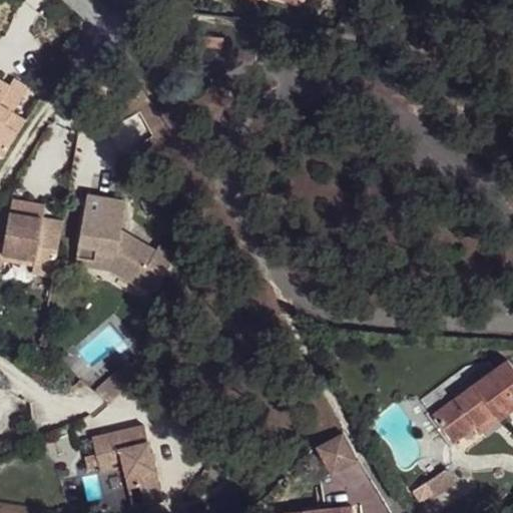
[(0,158),(23,118),(15,113),(28,87),(11,75),(6,83),(0,79),(0,158)]
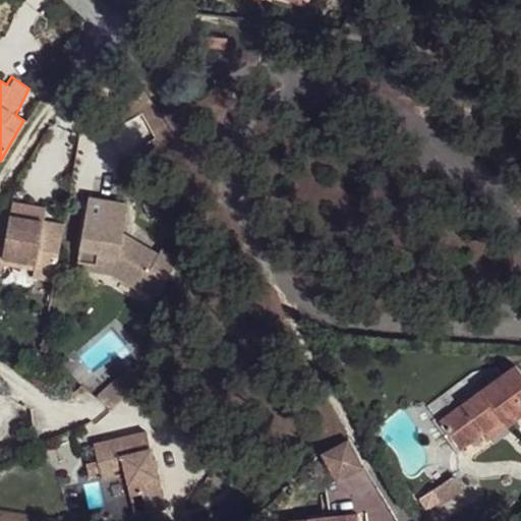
[(134,211),(96,203),(85,251),(102,255),(98,274),(116,278),(141,294),(145,288),(160,297),(181,267),(165,256),(162,262),(146,252),(126,247),(134,211)]
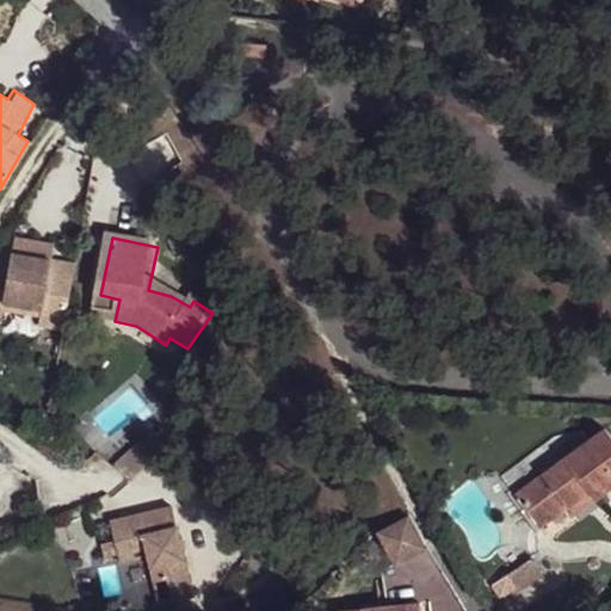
[(67,331),(82,266),(23,251),(14,278),(0,272),(0,312),(6,314),(8,306),(44,316),(42,325),(67,331)]
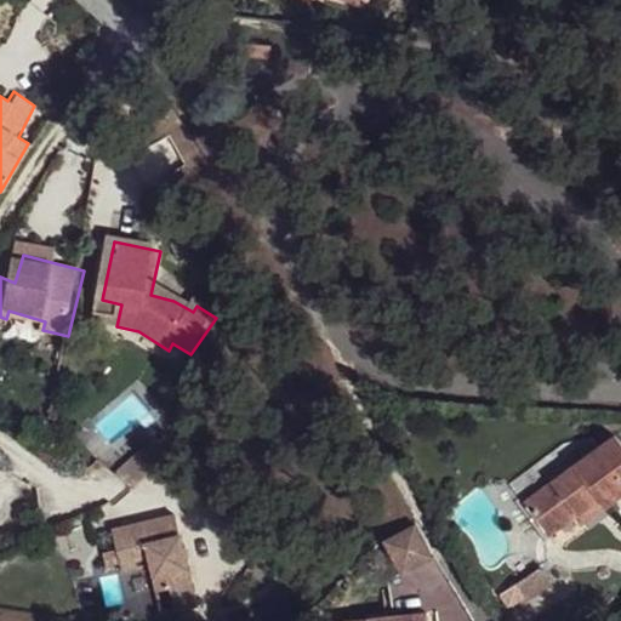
[(102,300),(97,322),(117,326),(121,305),(102,300)]
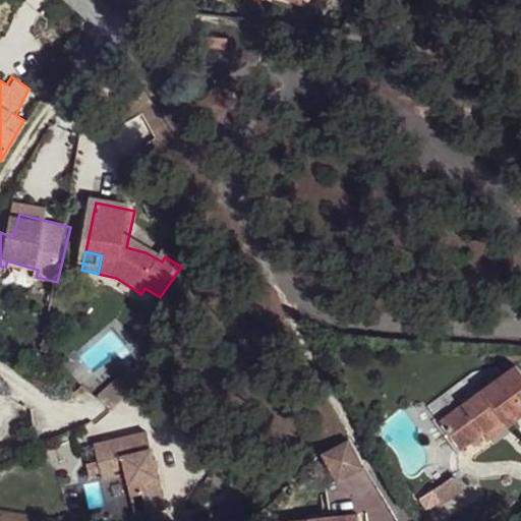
[(520,372),(517,367),(440,419),(457,448),(478,435),(502,419),(510,431),(520,423),(520,372)]
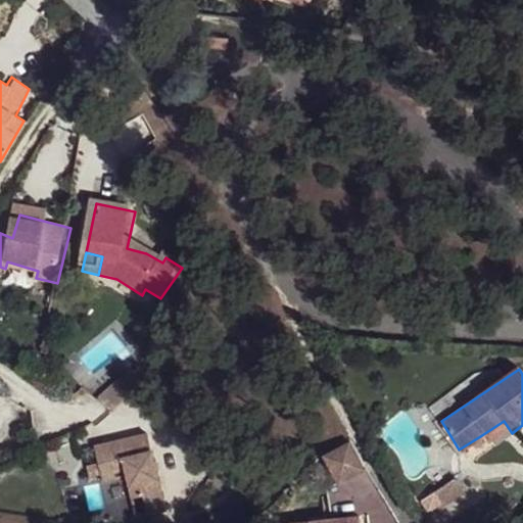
[(119,405),(137,381),(129,373),(97,399),(96,405),(107,415),(119,405)]
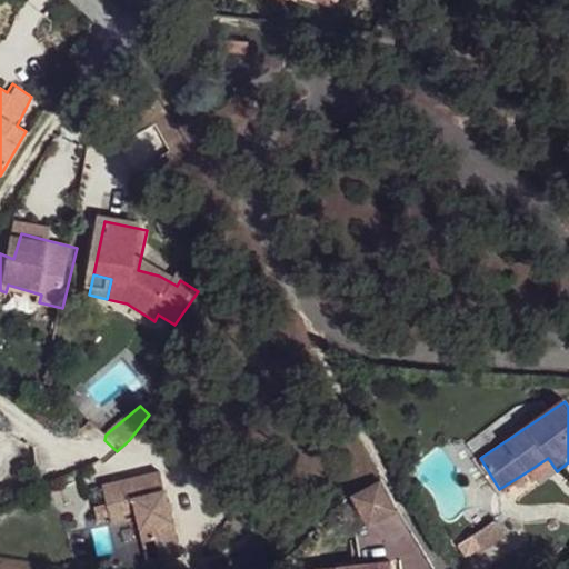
[(548,458),(522,475),(533,490),(557,471),(548,458)]
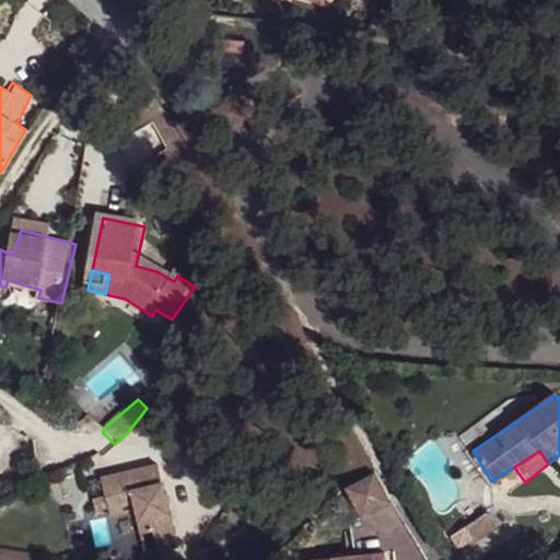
[(149,469),(118,473),(123,490),(153,486),(149,469)]
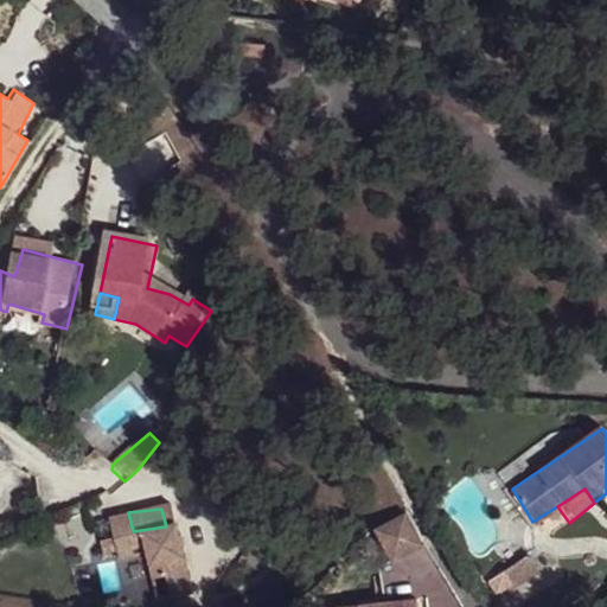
[(128,512),(100,518),(106,553),(132,549),(133,554),(139,582),(152,581),(157,602),(179,601),(166,526),(133,531),(128,512)]
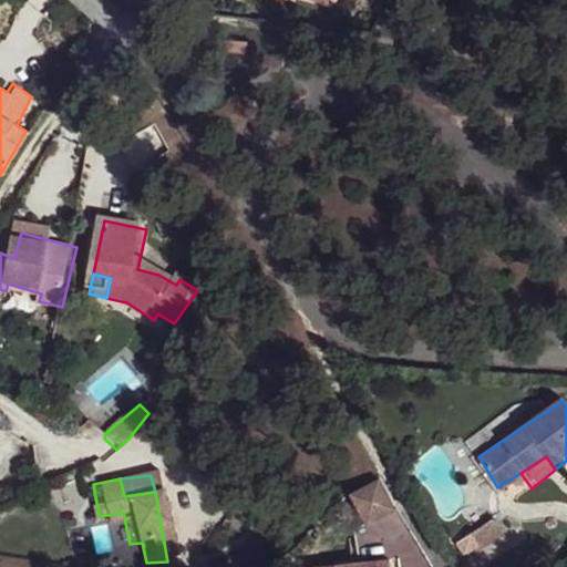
[(451,539),(463,566),(476,566),(529,544),(521,523),(502,532),(496,519),(451,539)]
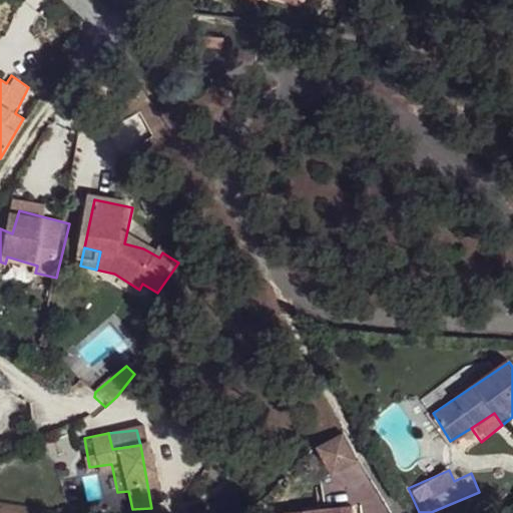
[(117,492),(121,510),(132,509),(128,491),(117,492)]
